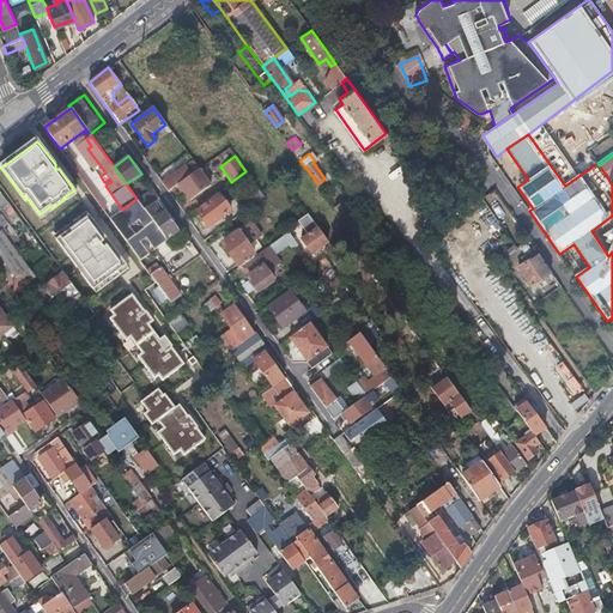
[(612,177),(612,156),(600,165),(610,181),(612,177)]
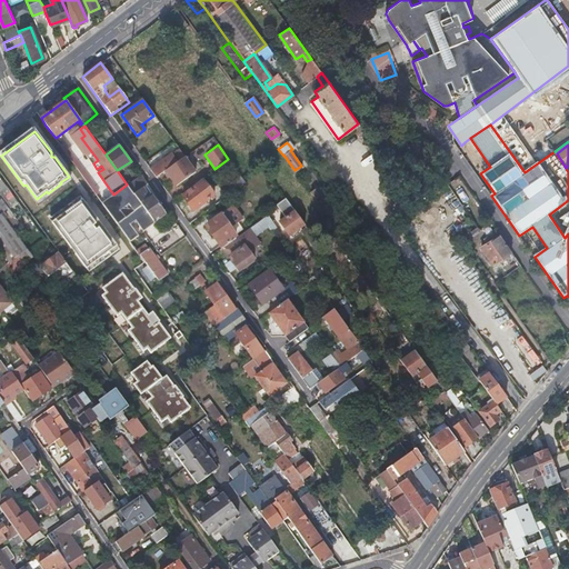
[(183,157),(178,149),(150,169),(156,177),(165,171),(183,157)]
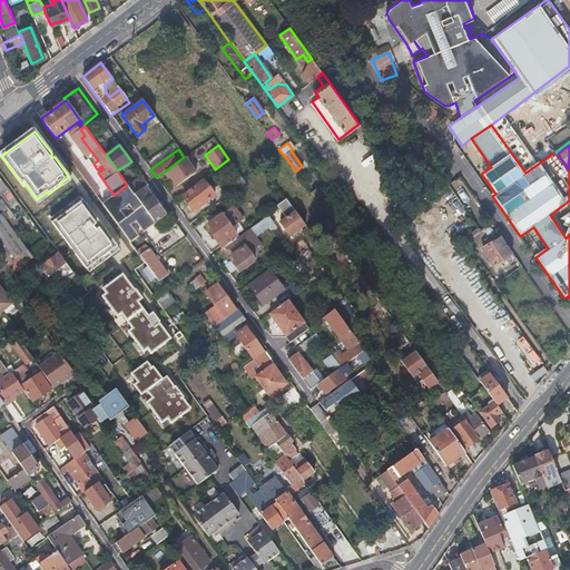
[(184,157),(165,172),(176,186),(195,172),(184,157)]
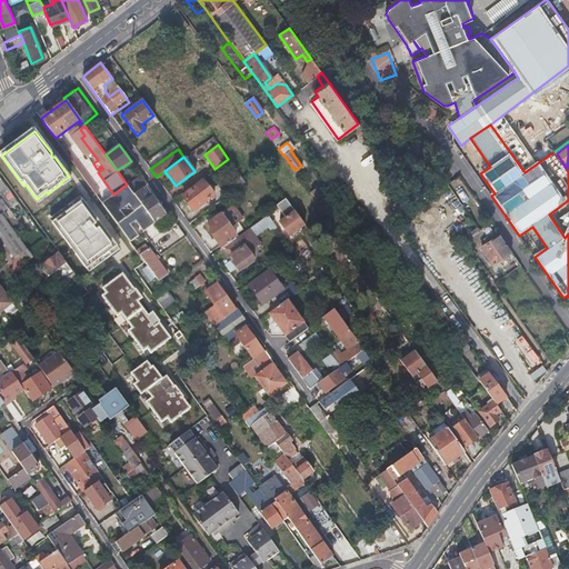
[(231,172),(236,170),(228,159),(223,162),(231,172)]
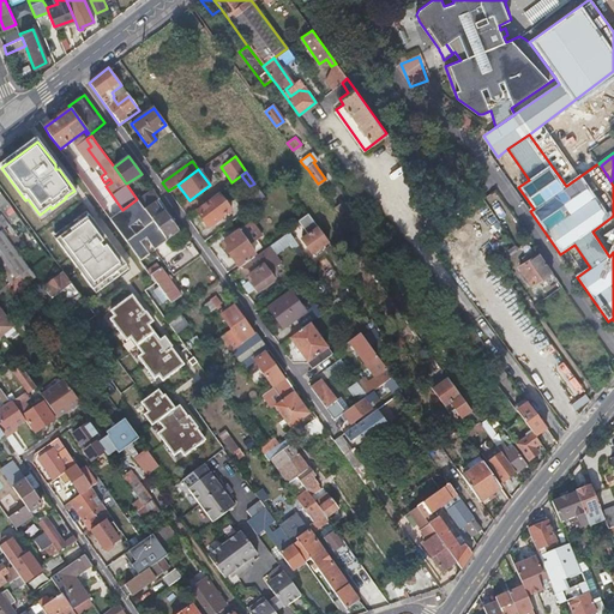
[(156,200),(160,199),(154,190),(138,200),(145,209),(156,200)]
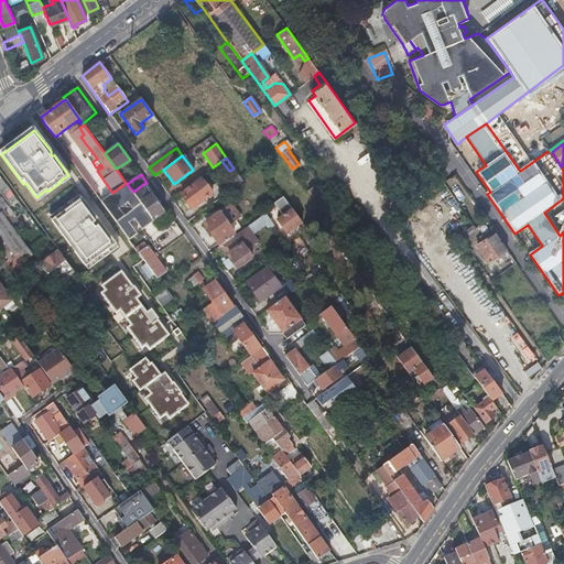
[(242,181),(239,176),(237,174),(226,183),(230,190),(242,181)]
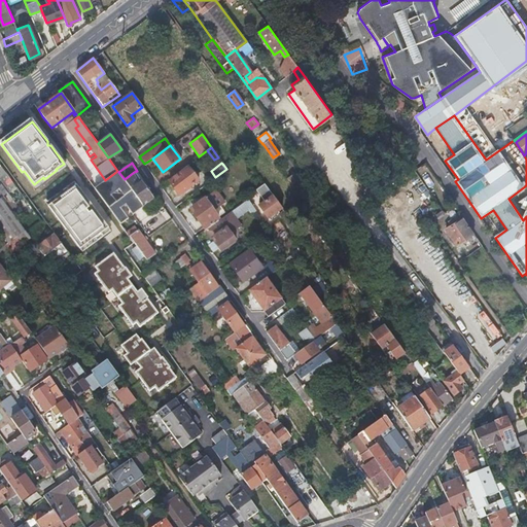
[(16,186),(1,166),(0,167),(0,178),(9,191),(16,186)]
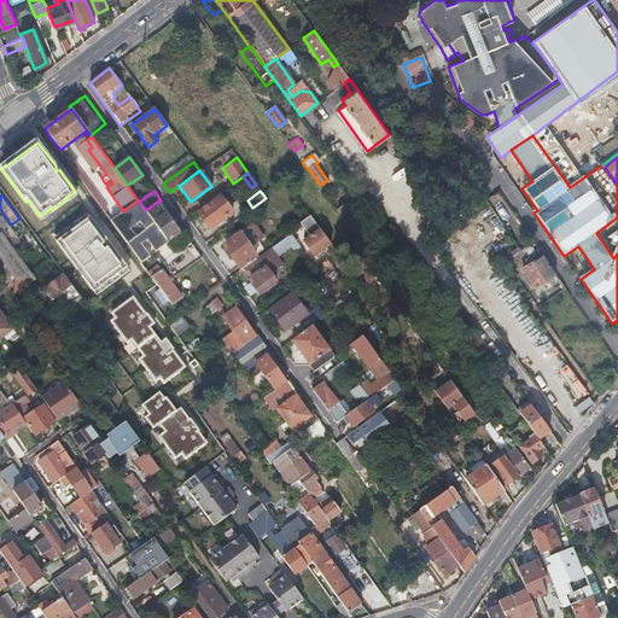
[(232,213),(220,197),(198,213),(210,229),(232,213)]
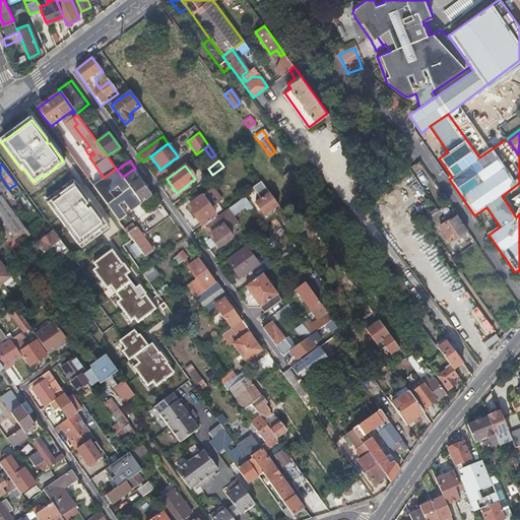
[(123,177),(117,170),(116,169),(104,178),(93,185),(107,203),(129,187),(130,187),(123,177)]
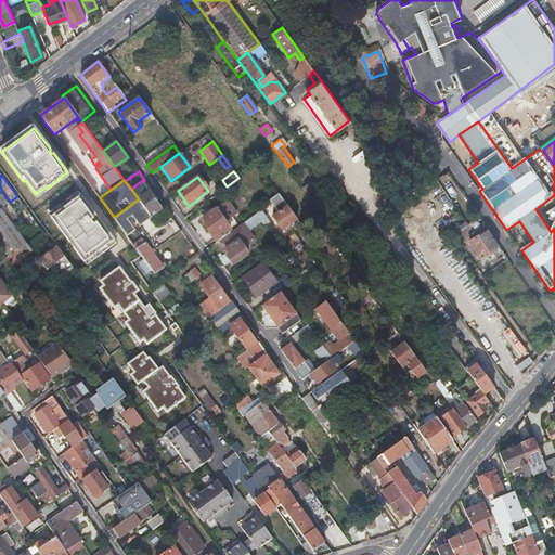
[(147,191),(141,181),(131,189),(139,199),(150,216),(160,207),(149,190),(147,191)]
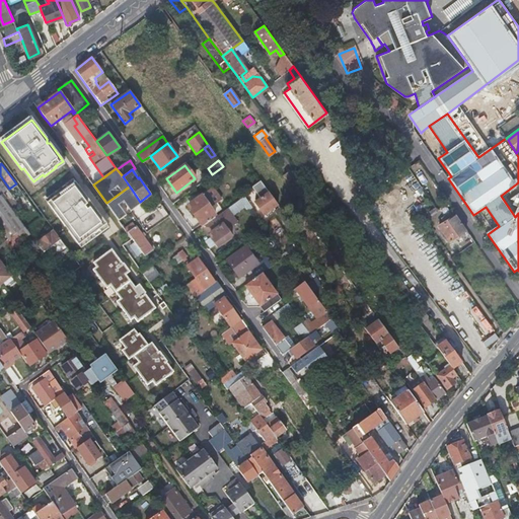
[(283,175),(293,191),(300,186),(290,170),(283,175)]
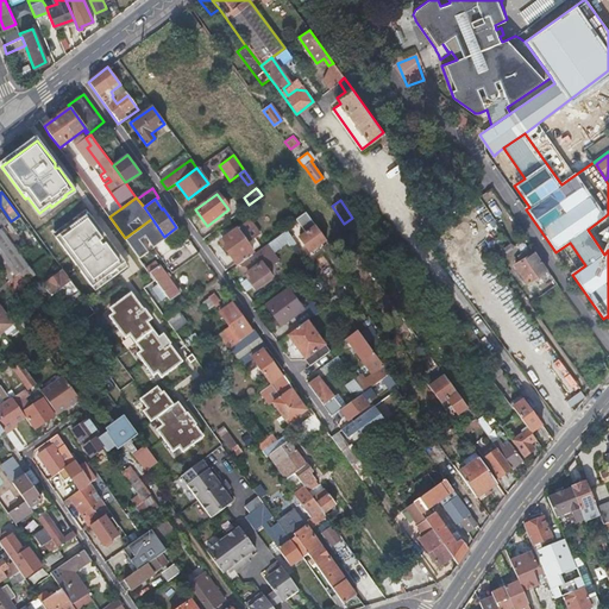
[(493,209),(498,223),(504,220),(498,207),(493,209)]
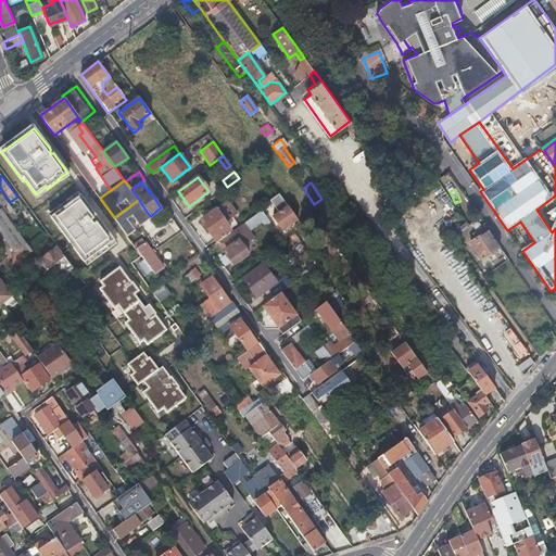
[(0,207),(1,209),(27,244),(34,239),(0,193),(0,207)]
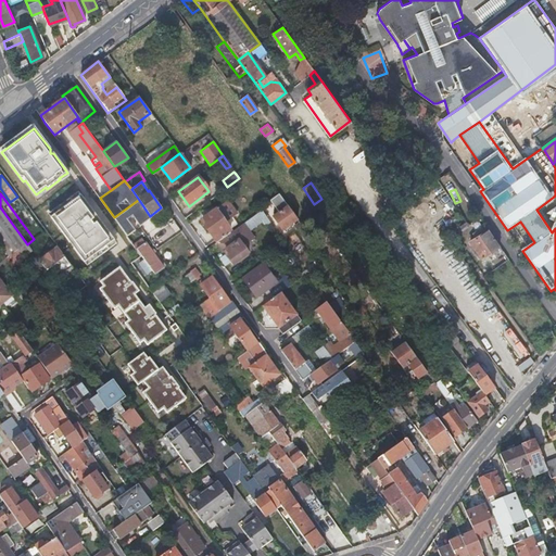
[(288,205),(279,193),(269,200),(278,212),(273,216),(282,230),(298,219),(288,205)]
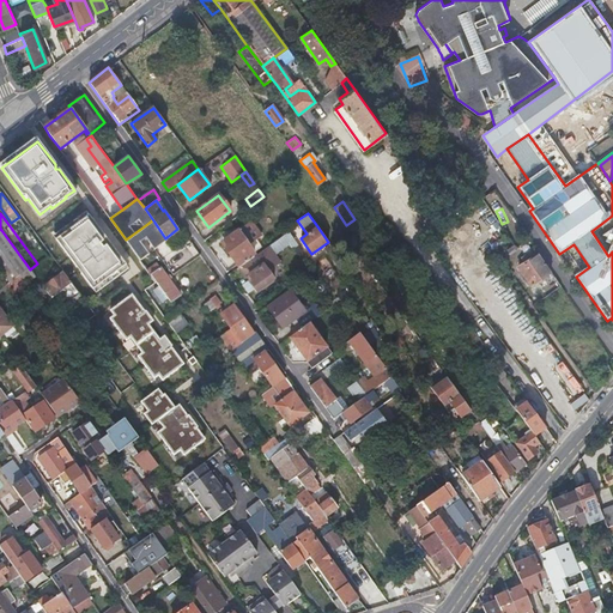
[(93,290),(127,265),(89,216),(56,240),(77,267),(80,266),(82,273),(93,290)]
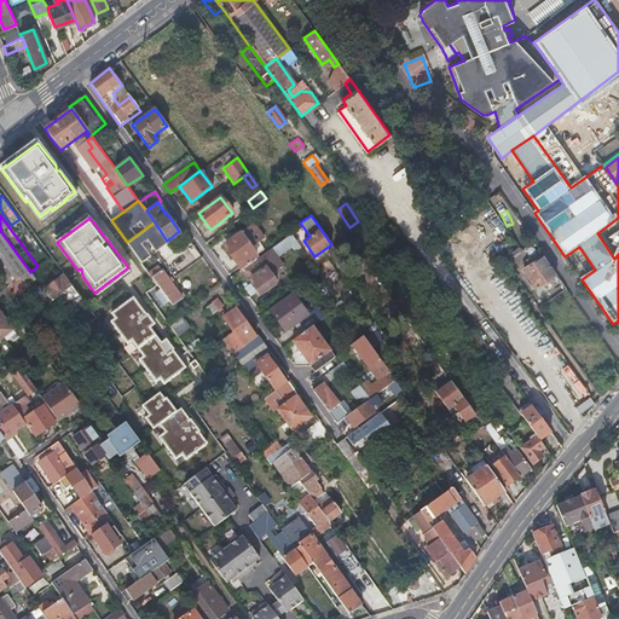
[(154,223),(127,242),(142,262),(145,260),(156,253),(169,243),(167,241),(155,223),(154,223)]
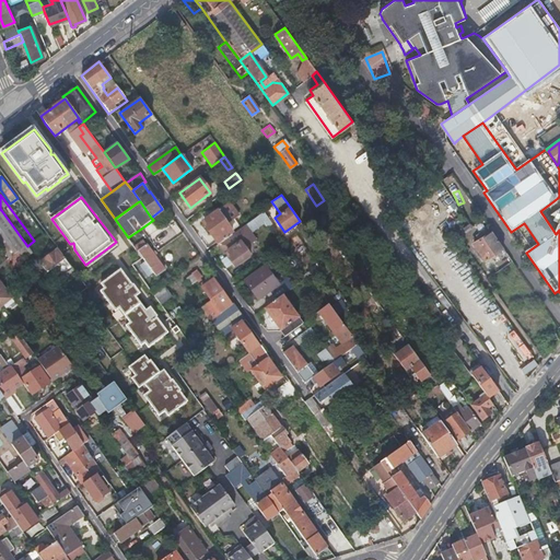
[(218,245),(232,235),(230,233),(224,225),(233,219),(237,217),(229,202),(203,220),(208,226),(206,228),(218,245)]
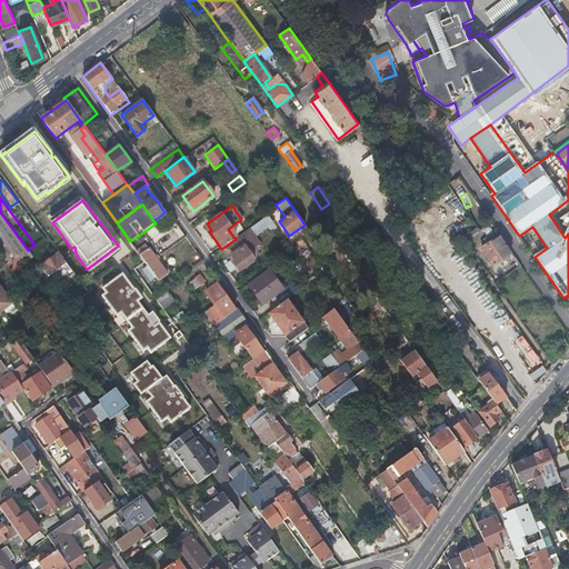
[(25,263),(33,257),(32,257),(28,250),(1,213),(0,213),(0,251),(8,262),(18,256),(25,263)]
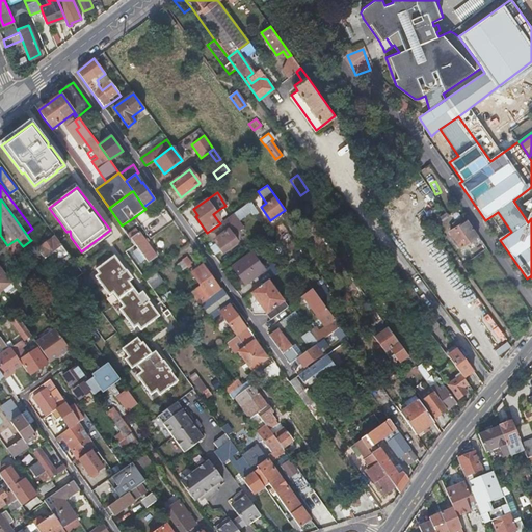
[(19,204),(35,227),(42,222),(24,200),(19,204)]
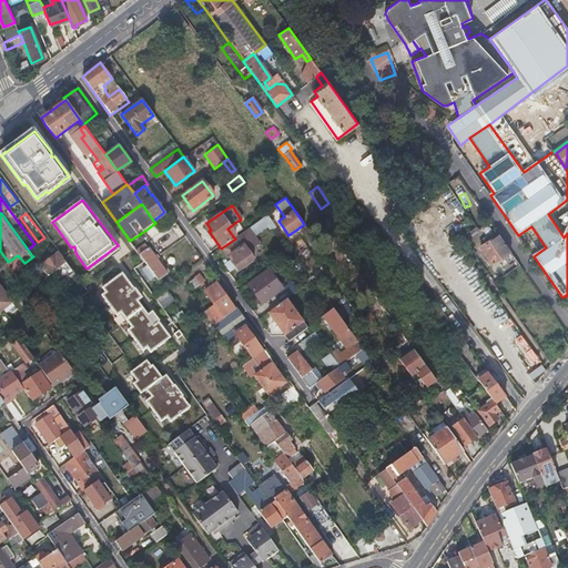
[(255,236),(267,227),(273,223),(267,214),(249,227),(255,236)]
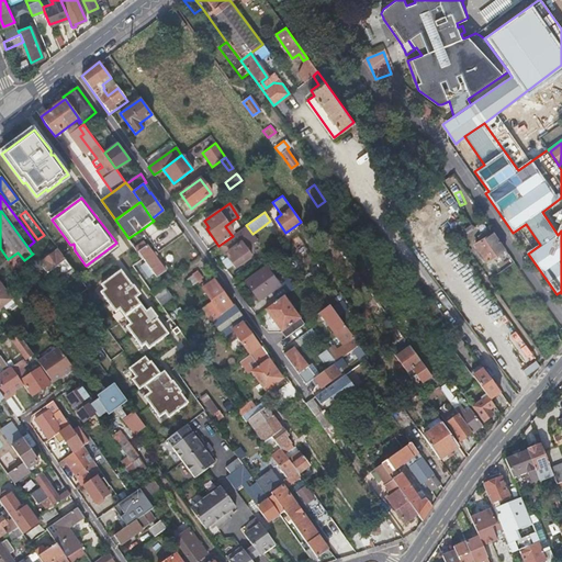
[(234,220),(225,226),(231,234),(239,227),(234,220)]
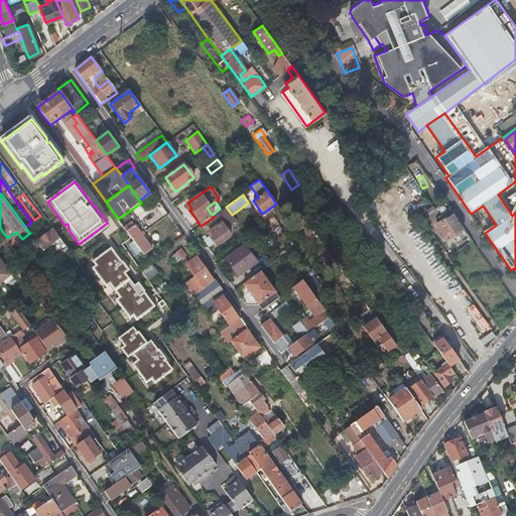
[(232,215),(226,207),(214,217),(201,226),(207,233),(209,231),(213,237),(211,238),(216,246),(231,235),(226,229),(236,222),(232,215)]
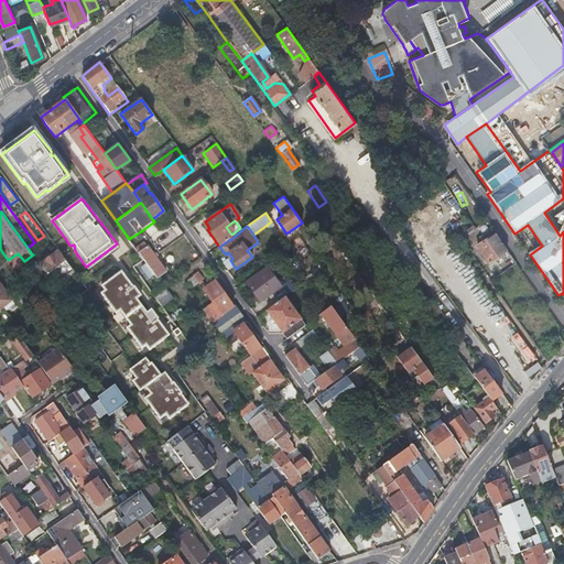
[(488,262),(507,249),(495,231),(487,237),(484,232),(479,236),(483,240),(476,245),(488,262)]
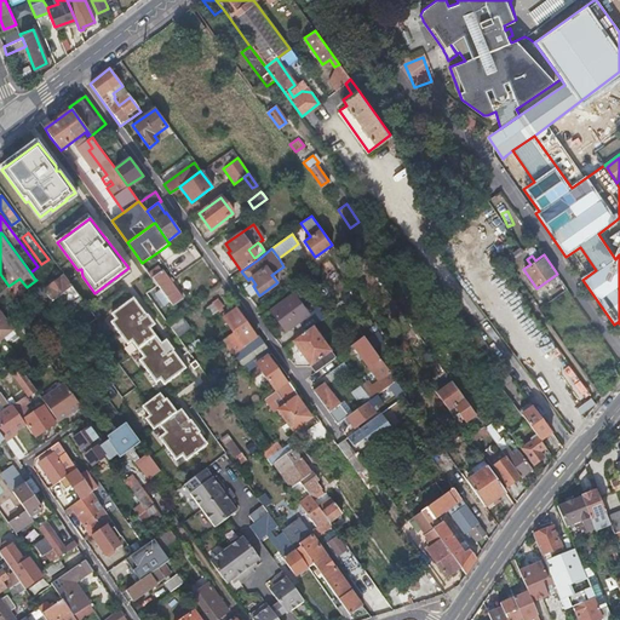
[(30,273),(35,280),(46,271),(41,264),(38,267),(30,273)]
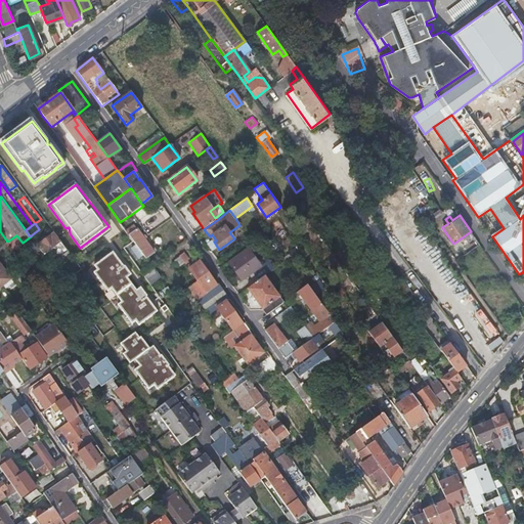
[(128,233),(136,227),(134,224),(125,229),(128,233)]
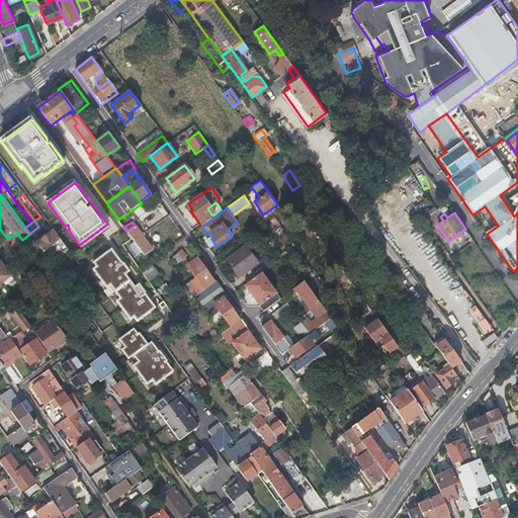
[(133,239),(135,242),(130,245),(137,256),(142,252),(144,255),(152,249),(135,225),(126,231),(133,239)]
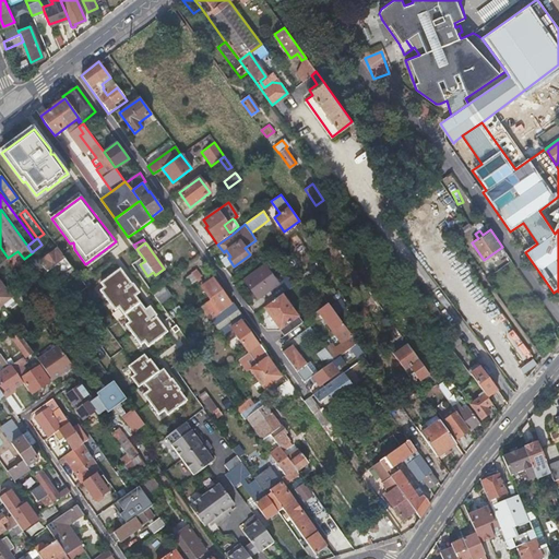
[(11,268),(24,259),(18,251),(8,258),(0,247),(0,258),(2,262),(6,260),(11,268)]
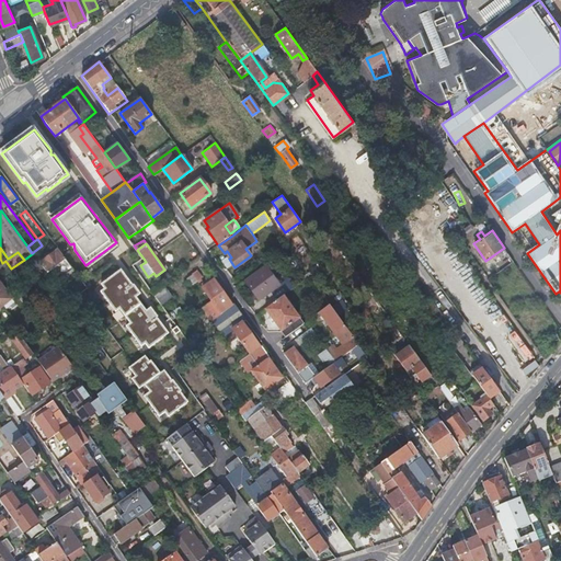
[(70,266),(58,249),(39,263),(47,273),(54,267),(61,277),(67,273),(65,271),(70,266)]
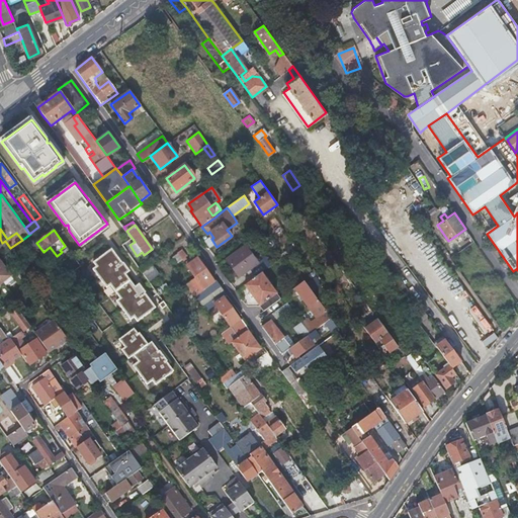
[(0,247),(4,253),(10,248),(5,241),(2,243),(0,244),(0,247)]
